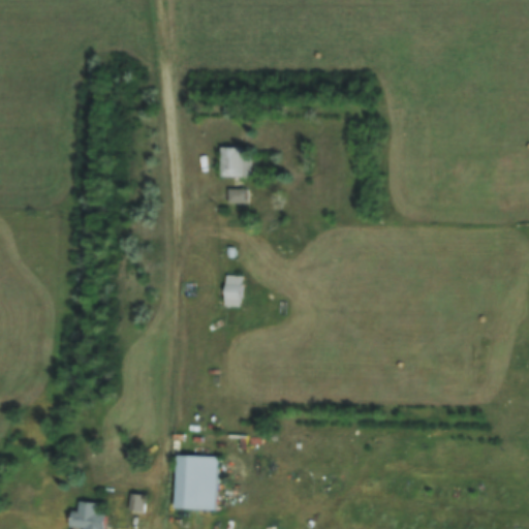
[(257,176),(257,157),(249,157),(249,146),(225,146),(225,176),(257,176)]
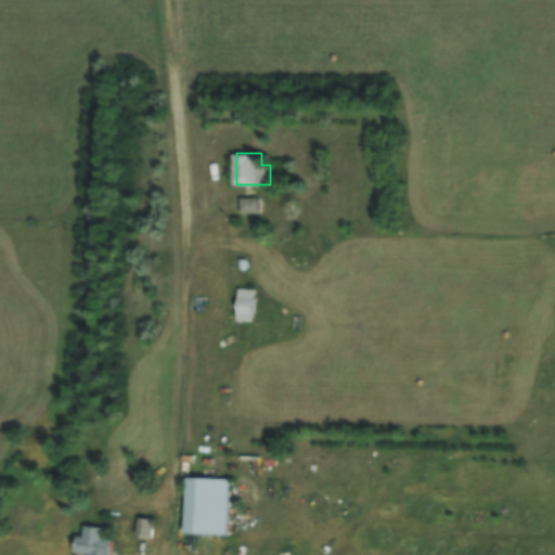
[(262,197),(244,197),(244,210),(262,210),(262,197)]
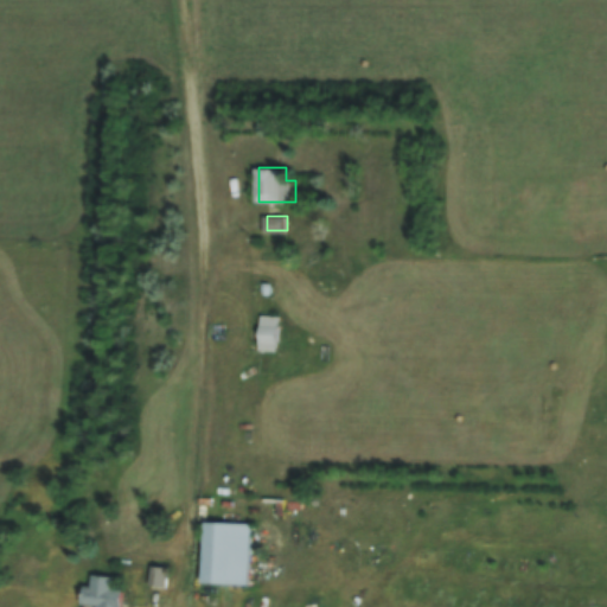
[(275,314),(256,313),(255,351),(274,352),(275,314)]
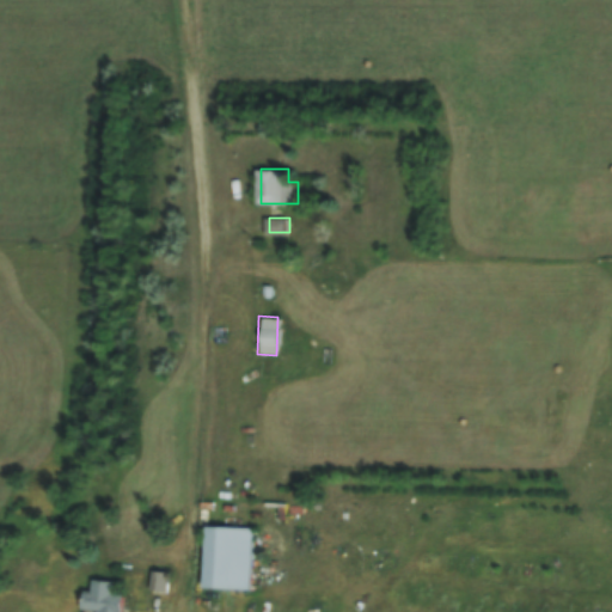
[(248,588),(250,526),(202,525),(200,587),(248,588)]
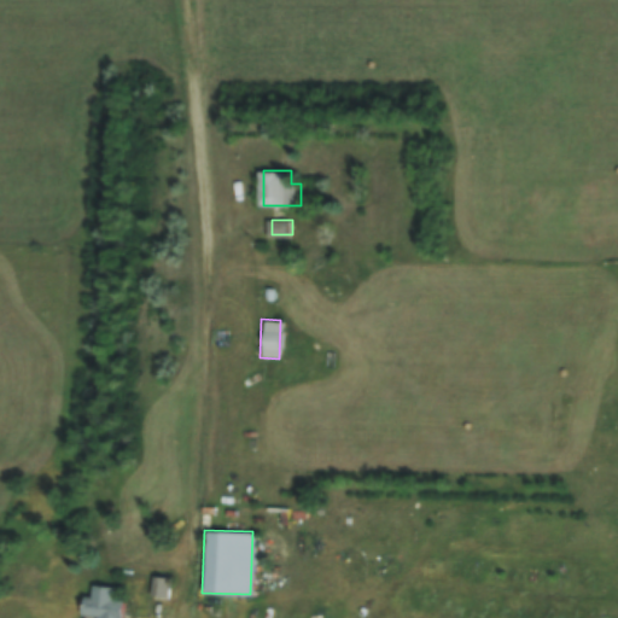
[(149,594),(164,598),(169,578),(153,575),(149,594)]
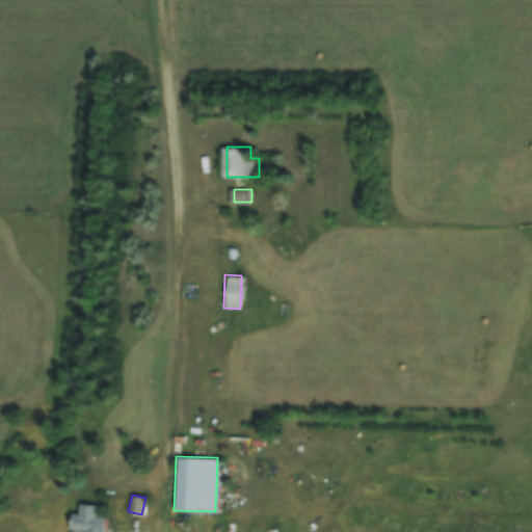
[(97,504),(73,504),(73,530),(81,530),(81,531),(103,531),(103,516),(97,516),(97,504)]
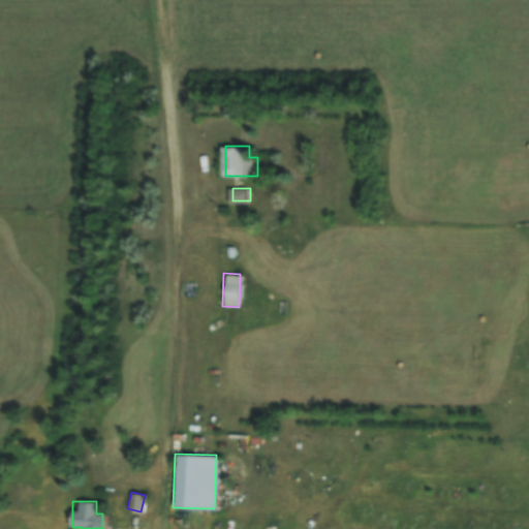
All buildings are outlined.
